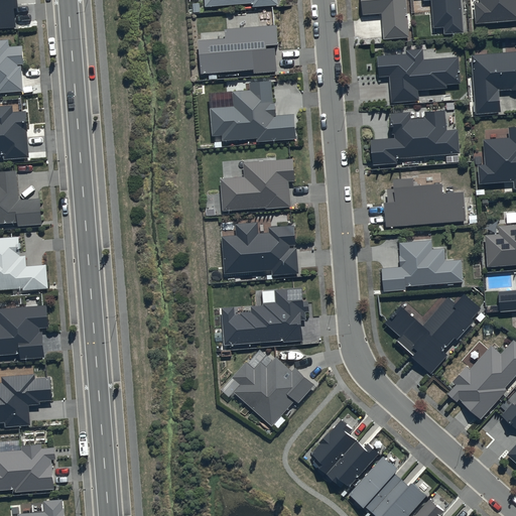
[(0,0),(0,28),(17,28),(15,8),(21,8),(20,0),(0,0)]
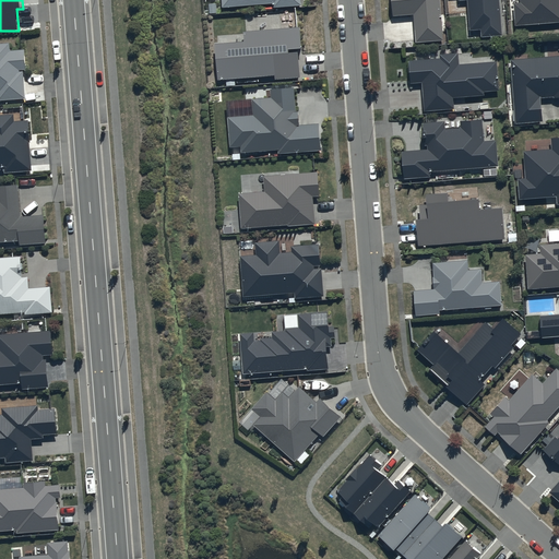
[(443,40),(440,0),(392,0),(394,16),(415,14),(416,43),(443,40)]
